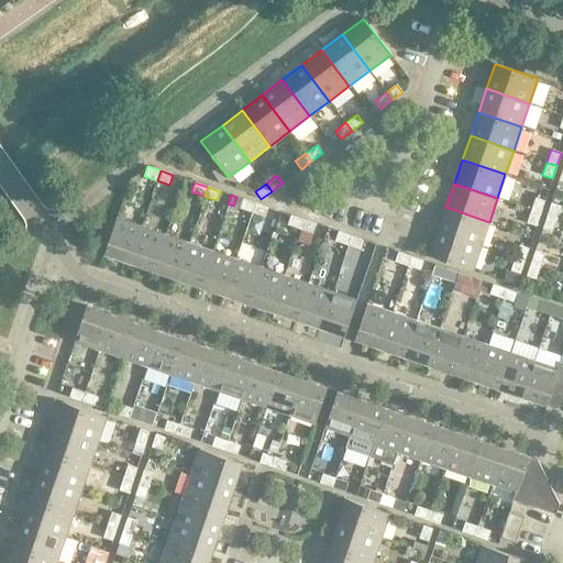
[(534,197),(531,210),(540,213),(544,200),(534,197)]
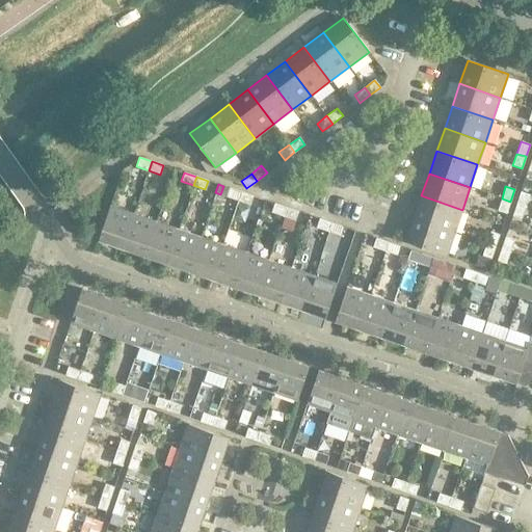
[(241,191),(229,187),(225,196),(238,201),(241,191)]
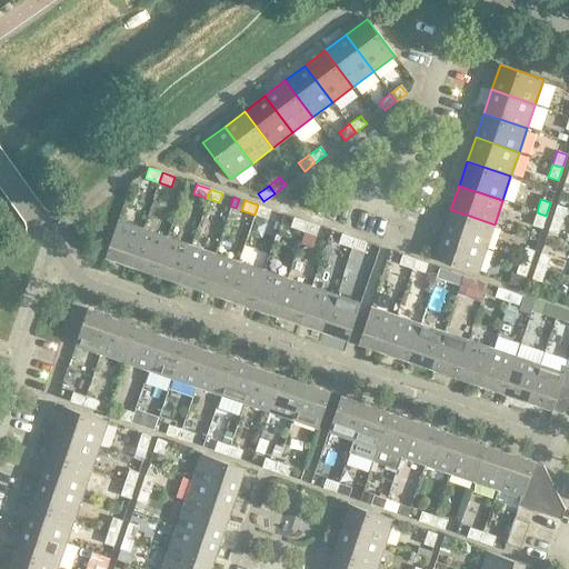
[(270,209),(258,205),(255,215),(267,219),(270,209)]
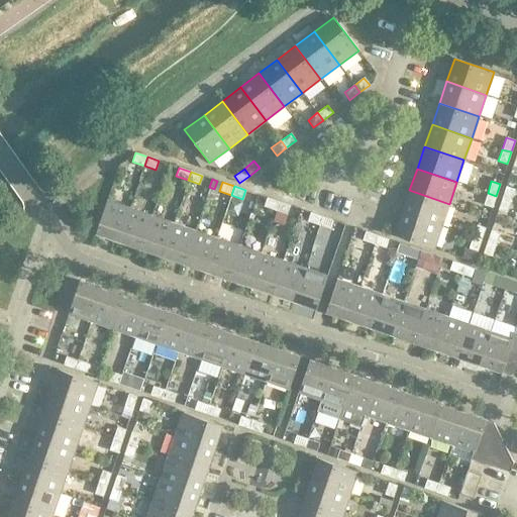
[(514,189),(506,186),(502,198),(510,201),(514,189)]
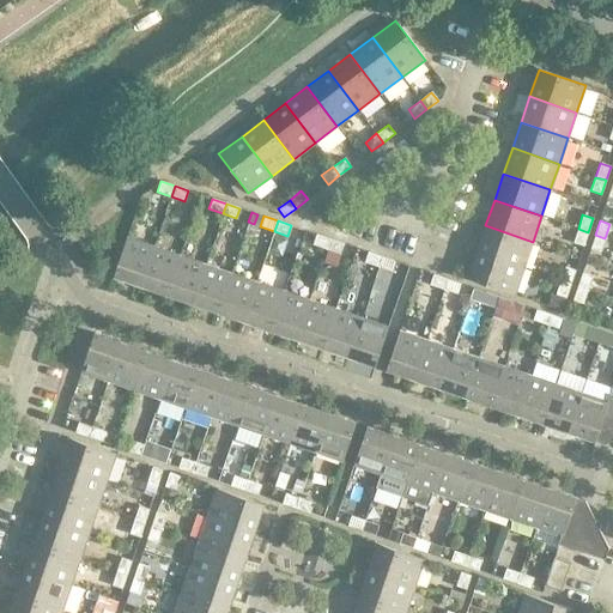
[(533,242),(485,225),(477,252),(523,267),(533,242)]
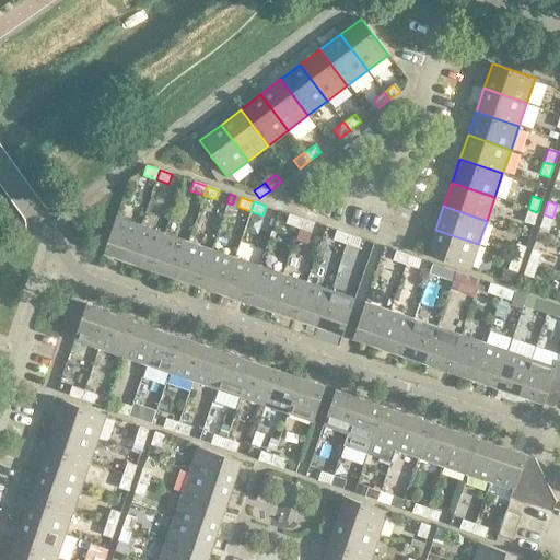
[(537,212),(528,209),(524,222),(533,225),(537,212)]
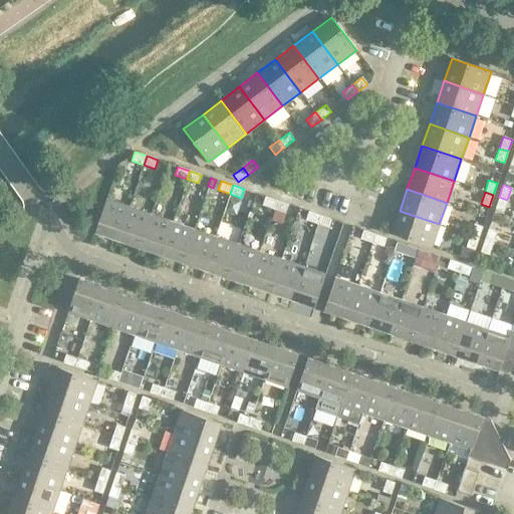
[(276,200),(265,196),(262,205),(273,209),(276,200)]
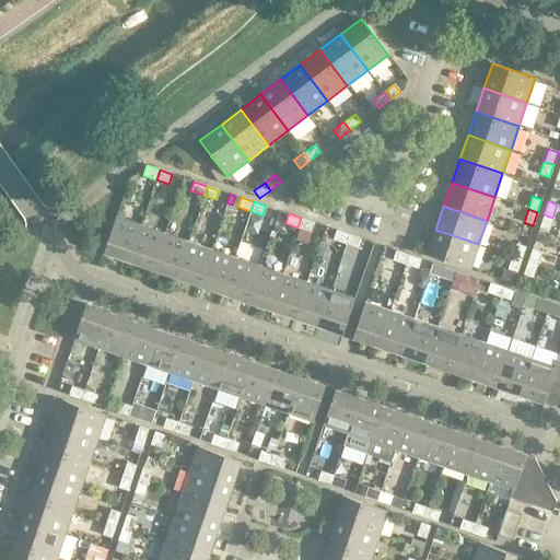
[(552,218),(544,214),(539,226),(548,230),(552,218)]
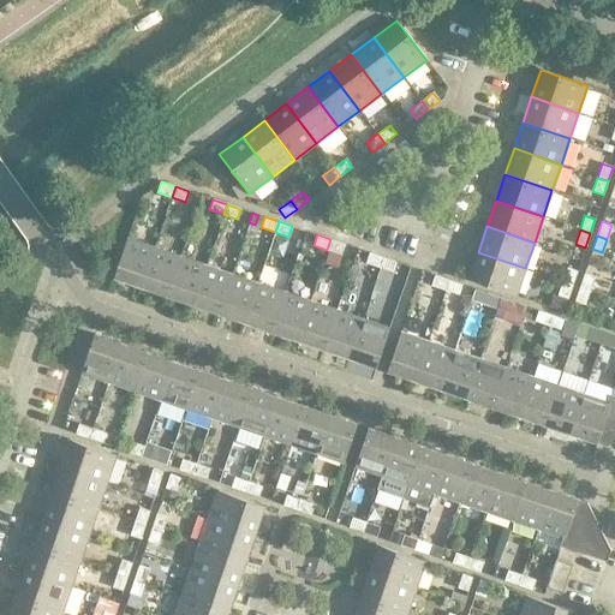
[(154,248),(127,238),(113,278),(141,286),(154,248)]
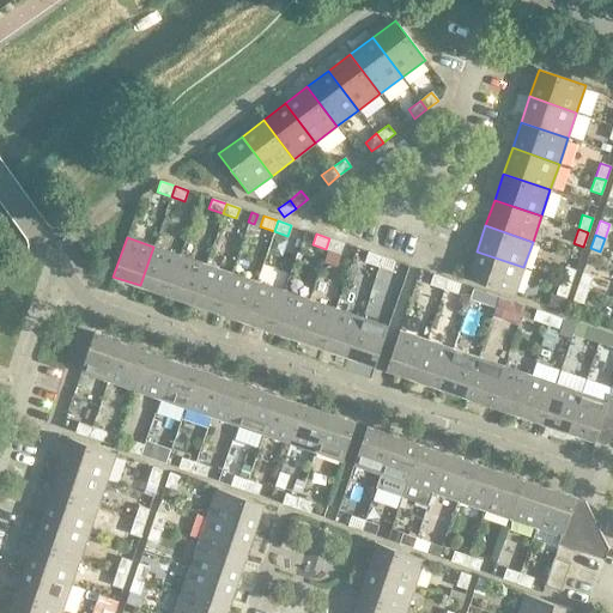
[(344,243),(329,238),(326,249),(340,254),(344,243)]
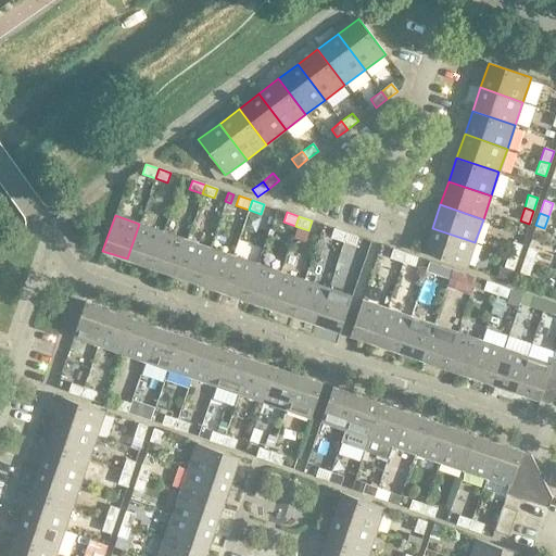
[(163,231),(139,224),(127,258),(151,267),(163,231)]
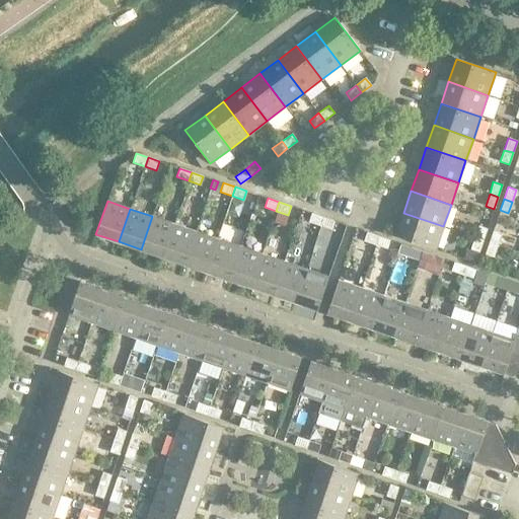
[(323,217),(311,213),(308,222),(320,226),(323,217)]
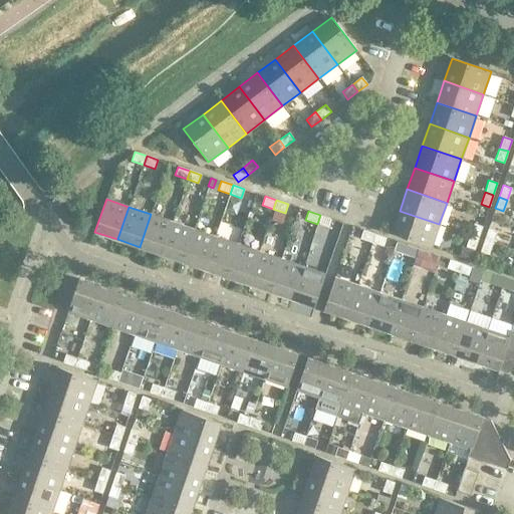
[(439,224),(400,211),(392,233),(431,247),(439,224)]
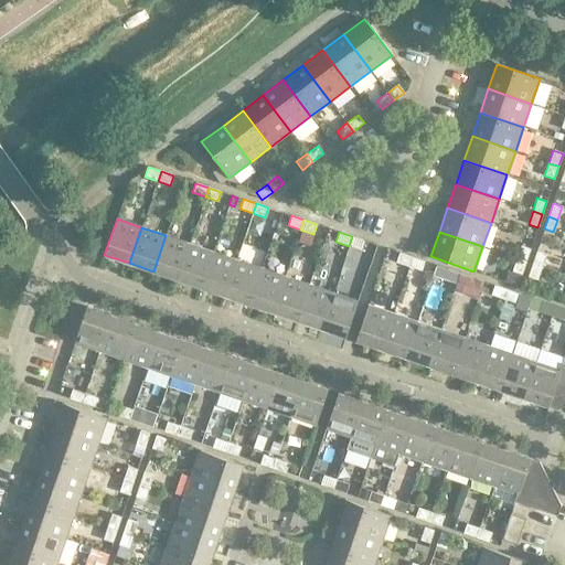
[(189,244),(166,235),(153,272),(177,279),(189,244)]
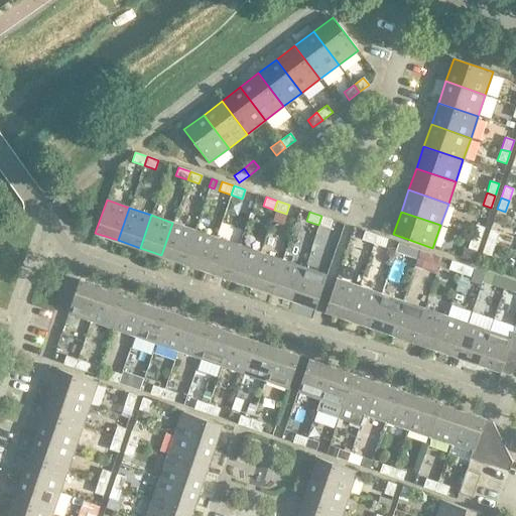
[(333,220),(321,216),(318,225),(330,229),(333,220)]
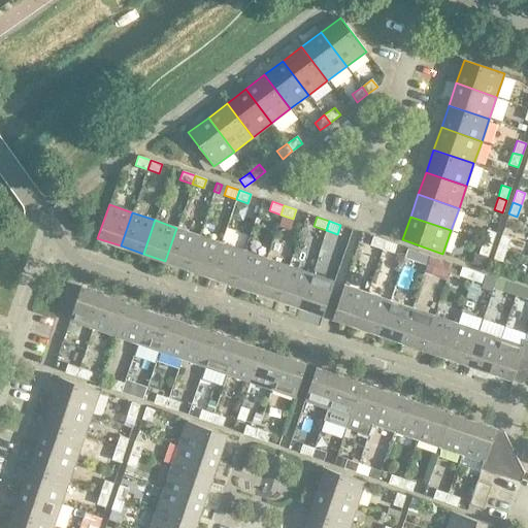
[(199,235),(176,228),(165,261),(188,268),(199,235)]
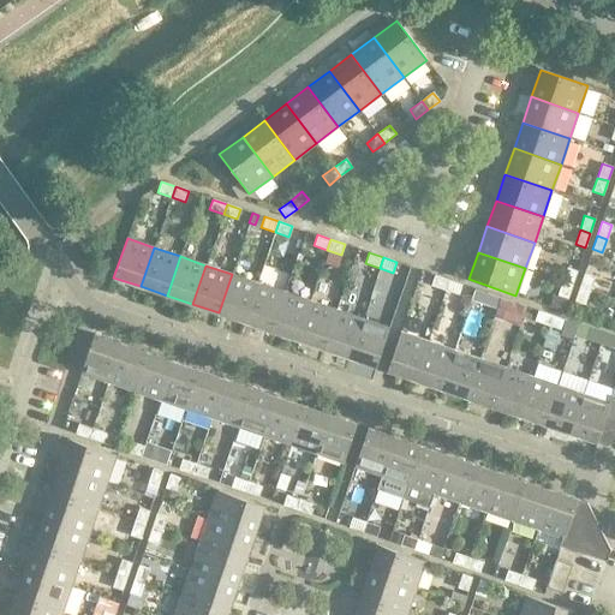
[(567,268),(562,281),(572,285),(577,270),(567,268)]
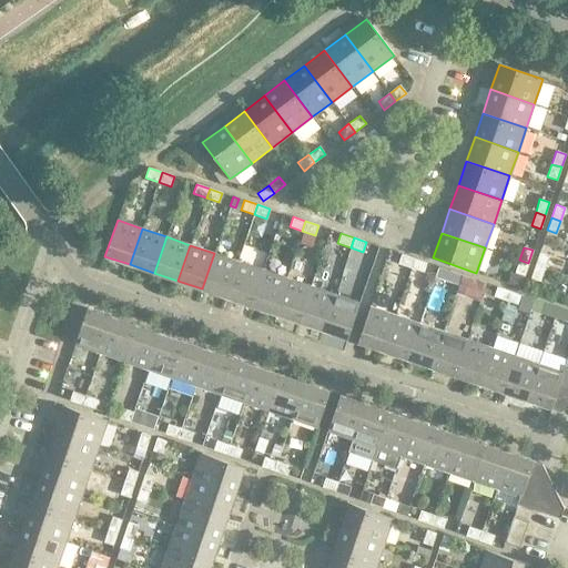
[(549,255),(539,252),(535,265),(545,269),(549,255)]
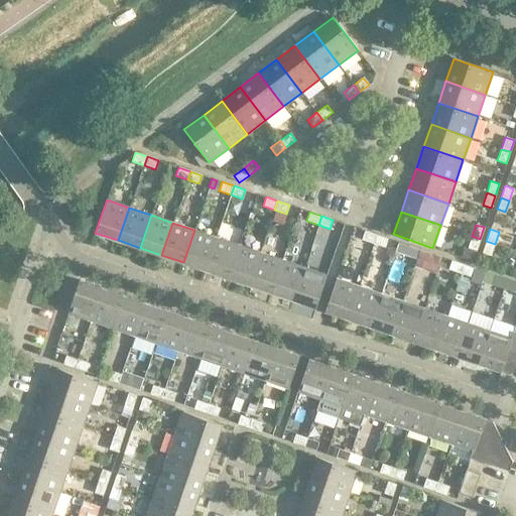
[(216,237),(195,230),(183,262),(205,270),(216,237)]
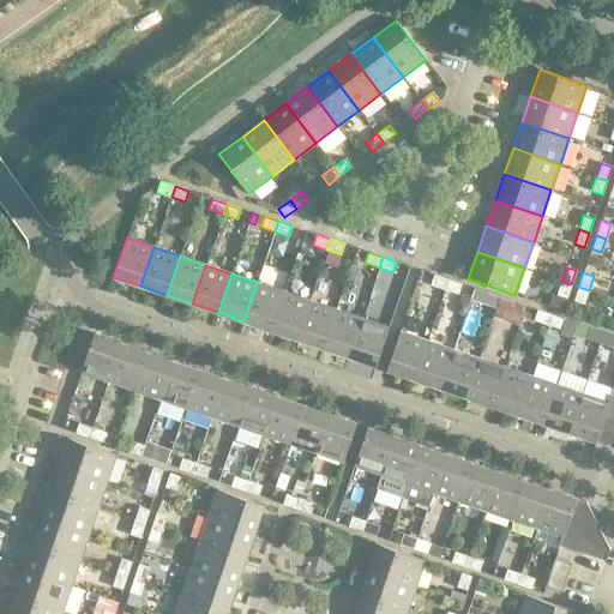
[(447,280),(434,275),(431,284),(444,289),(447,280)]
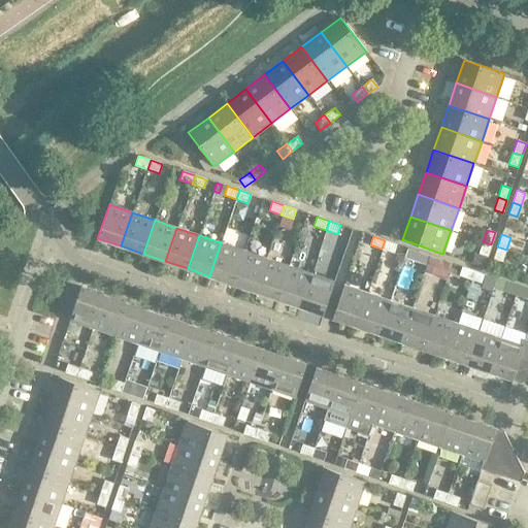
[(397,244),(385,240),(382,249),(394,253),(397,244)]
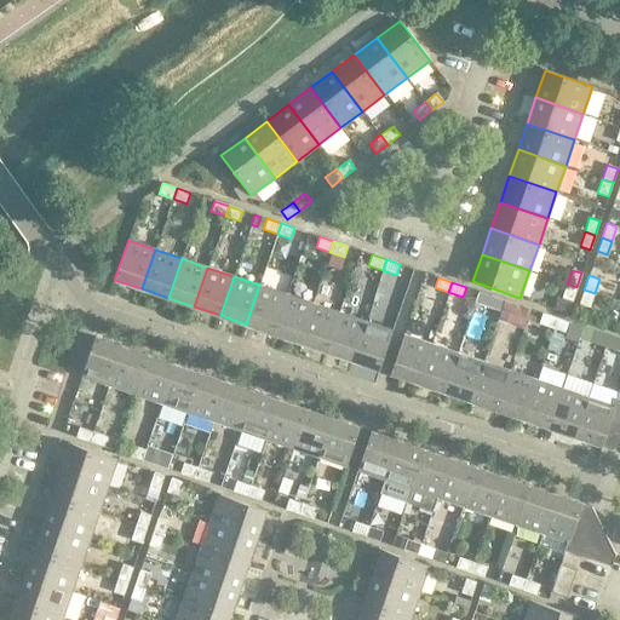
[(577,287),(567,283),(562,298),(573,302),(577,287)]
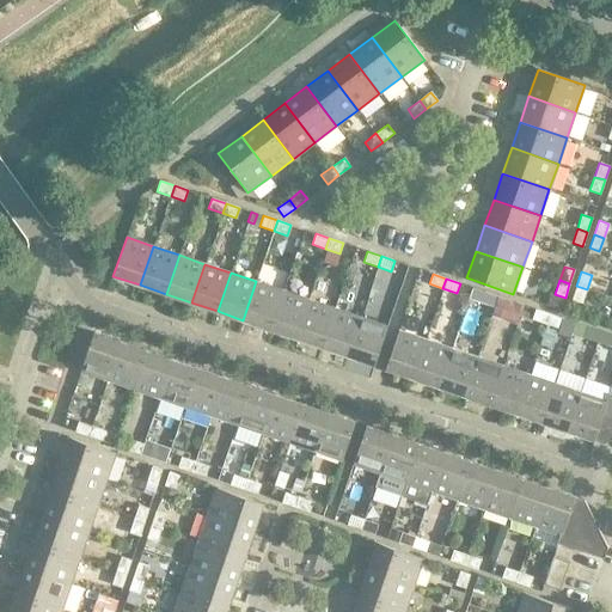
[(282,291),(256,281),(243,320),(269,329),(282,291)]
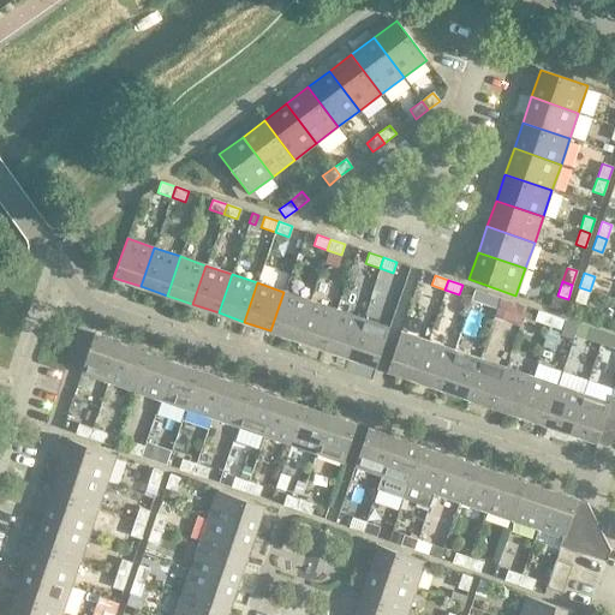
[(590,291),(579,287),(574,300),(585,304),(590,291)]
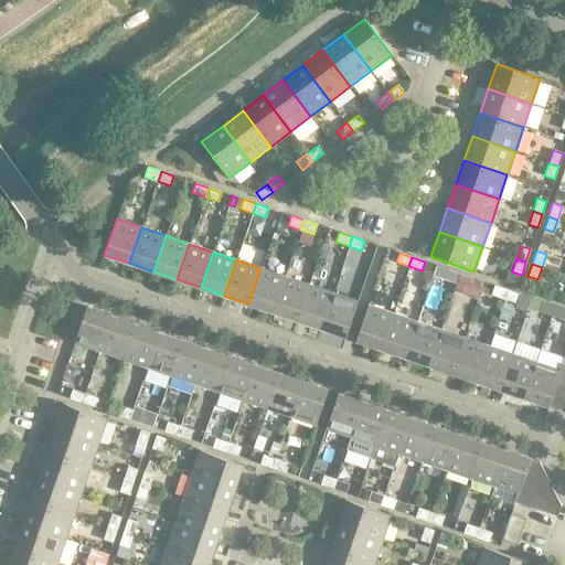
[(285,276),(260,268),(248,304),(273,312),(285,276)]
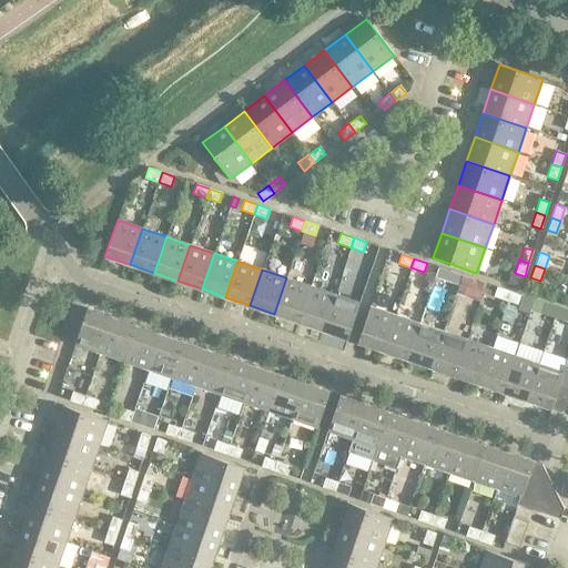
[(462,274),(449,271),(446,280),(458,284),(462,274)]
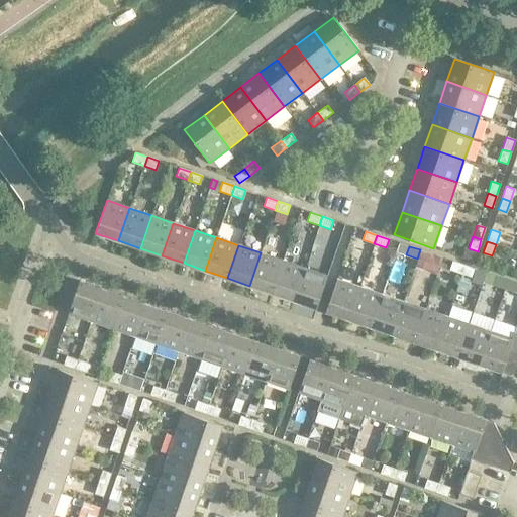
[(283,261),(261,252),(249,286),(272,293),(283,261)]
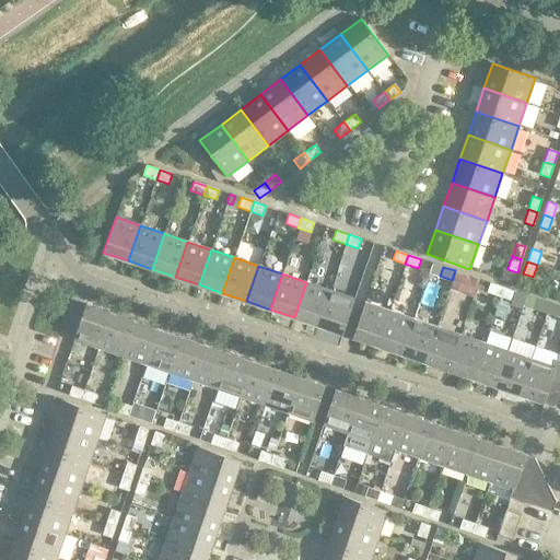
[(329,290),(306,282),(294,317),(317,325),(329,290)]
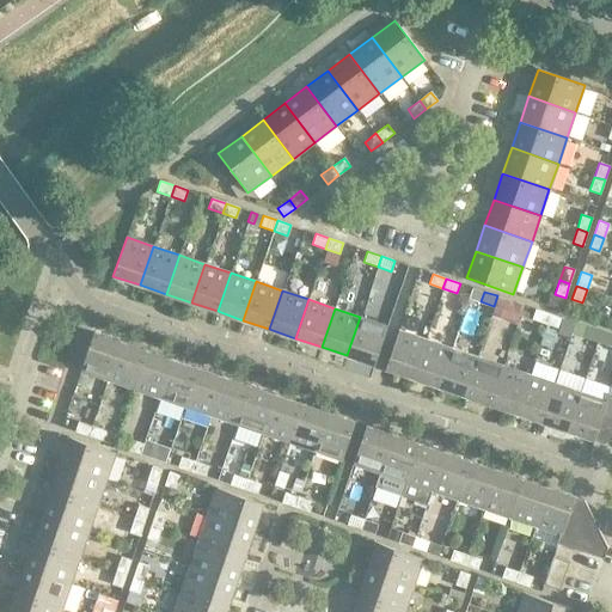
[(549,313),(536,308),(532,319),(546,324),(549,313)]
